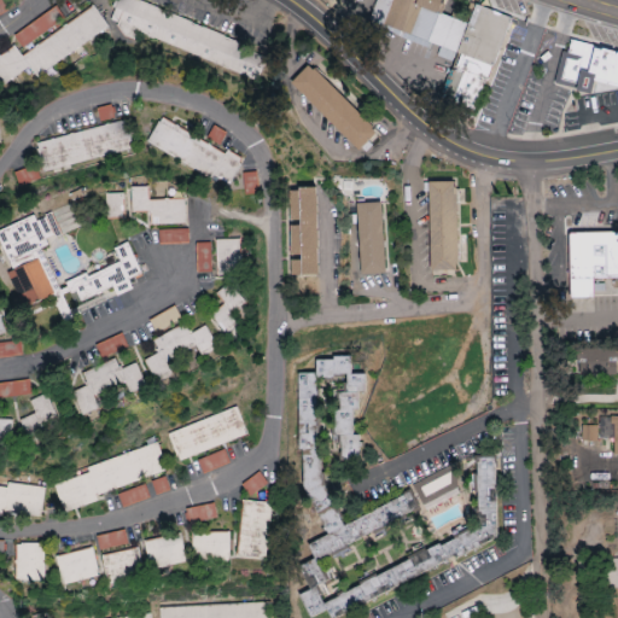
[(132,0),(116,0),(108,21),(118,24),(115,33),(133,40),(135,34),(255,80),(266,53),(132,0)]
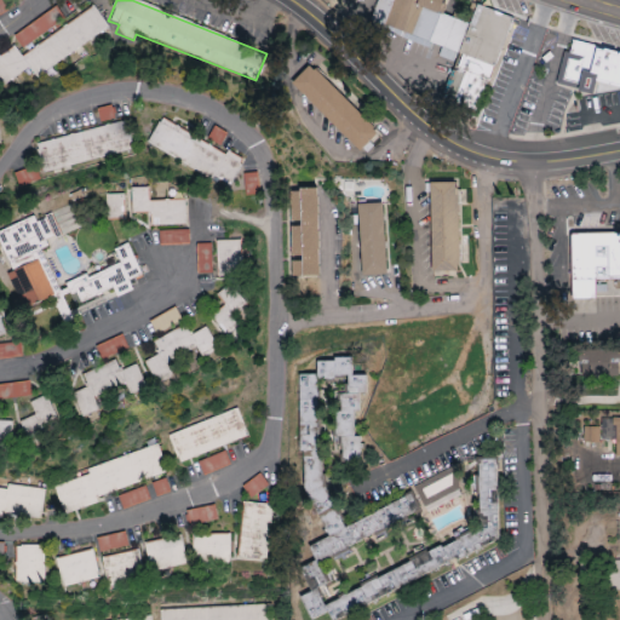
[(468,22),(442,15),(445,0),(377,0),(372,22),(417,35),(414,44),(429,47),(430,42),(441,46),(438,57),(455,62),(468,22)]
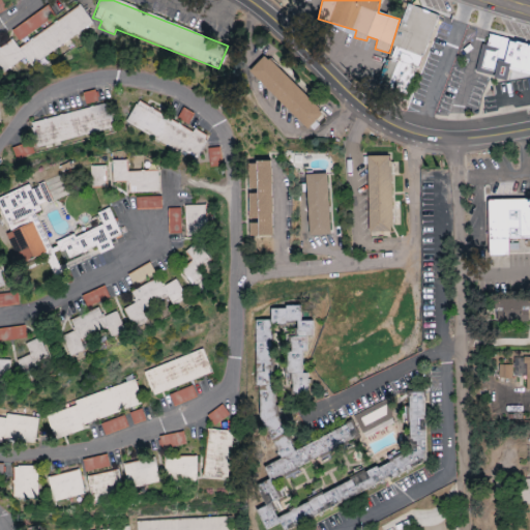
[(20,42),(55,16),(47,4),(11,31),(20,42)]
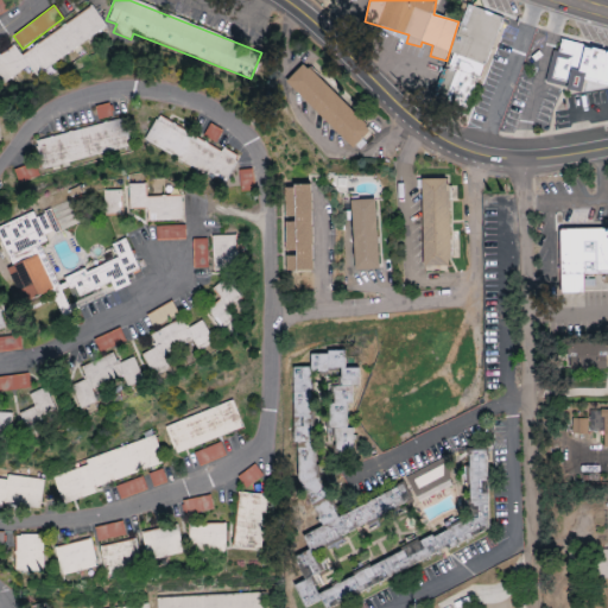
[(504,18),(467,5),(435,96),(464,107),(474,81),(482,83),(504,18)]
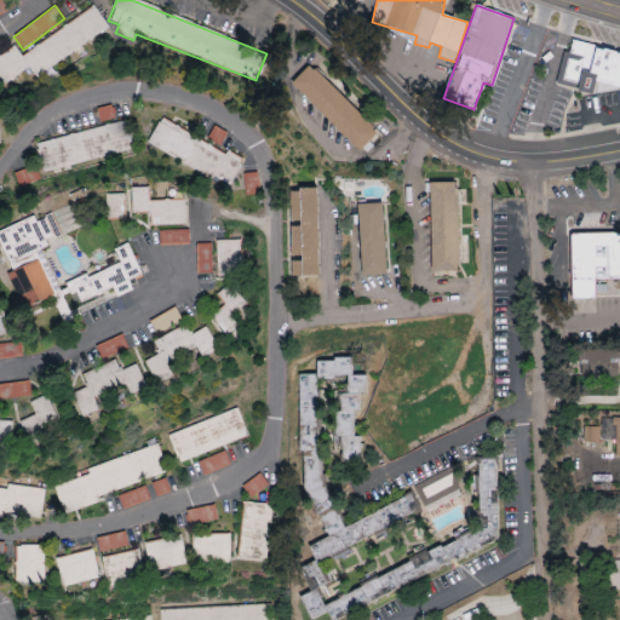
[(619,53),(572,41),(569,52),(564,51),(556,85),(593,95),(597,79),(619,85),(619,53)]
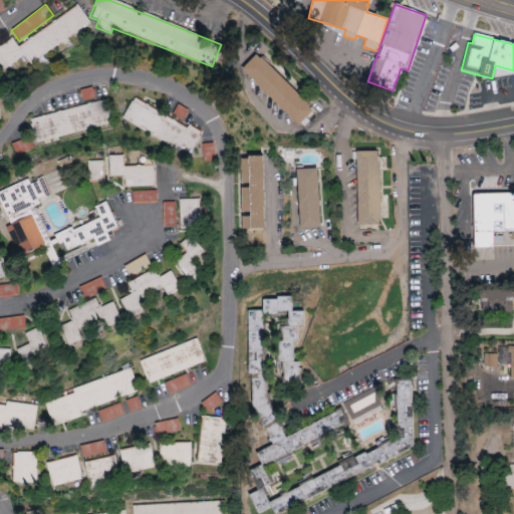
[(258,52),(242,68),(297,125),(313,110),(258,52)]
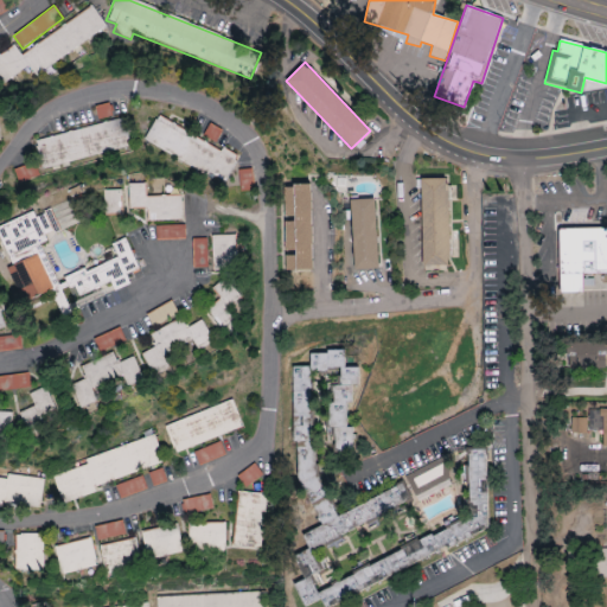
[(144,140),(223,184),(238,155),(222,147),(219,151),(158,115),(144,140)]
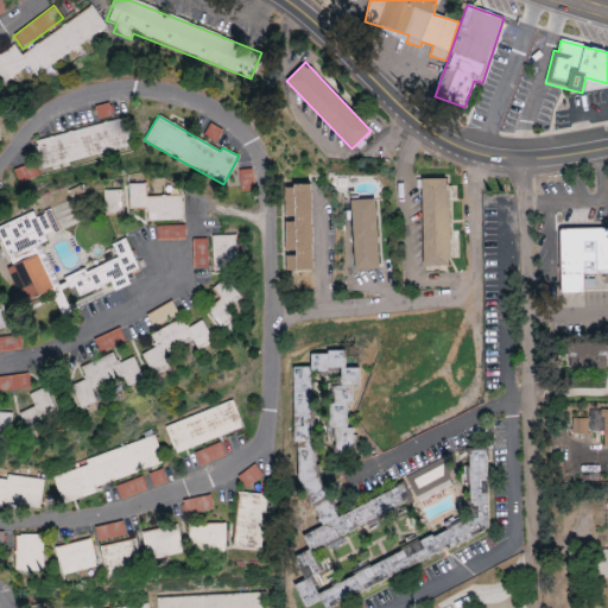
[(130,151),(122,120),(35,139),(42,170),(130,151)]
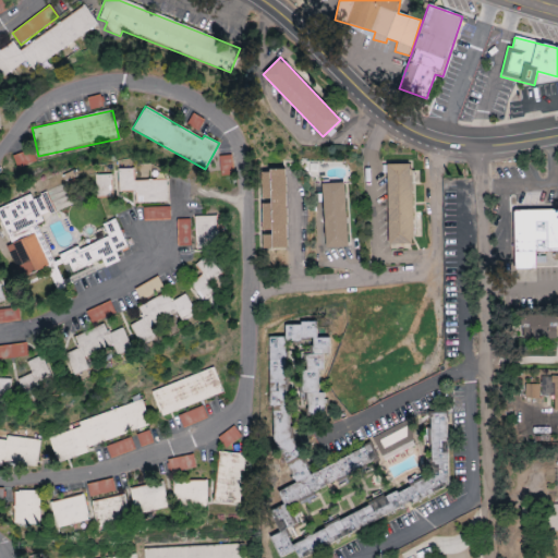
[(412,164),(387,165),(389,244),(414,244),(412,164)]
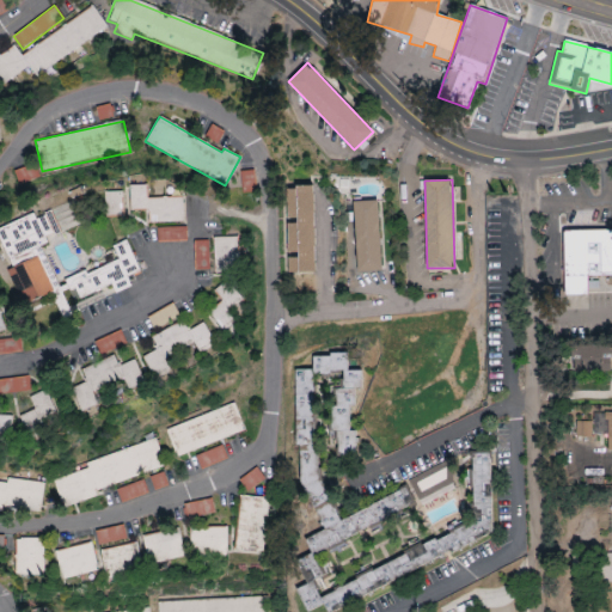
[(129,185),(130,210),(148,209),(150,222),(185,221),(184,196),(148,197),(147,184),(129,185)]
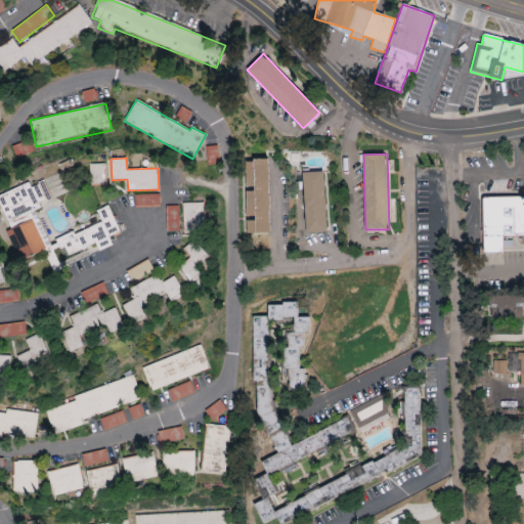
[(270,232),(268,160),(246,160),(246,189),(248,233),(270,232)]
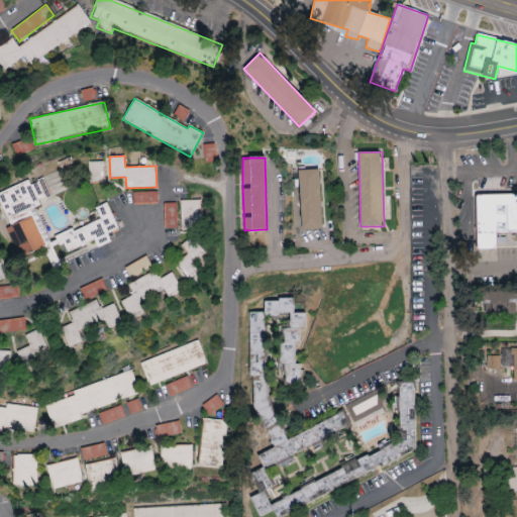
[(89,162),(89,183),(103,182),(103,162),(89,162)]
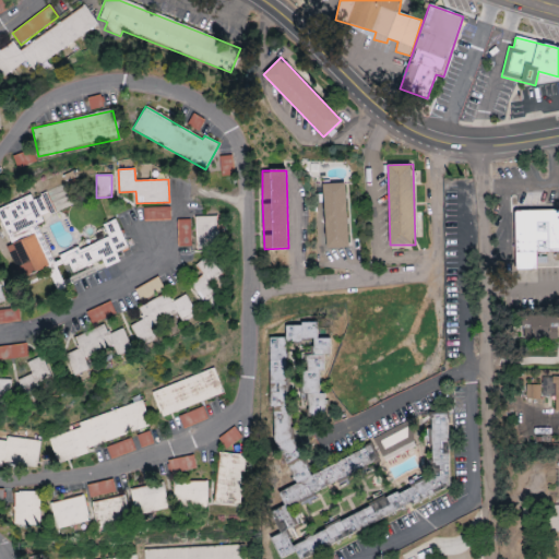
[(323,183),(325,248),(348,248),(346,183),(323,183)]
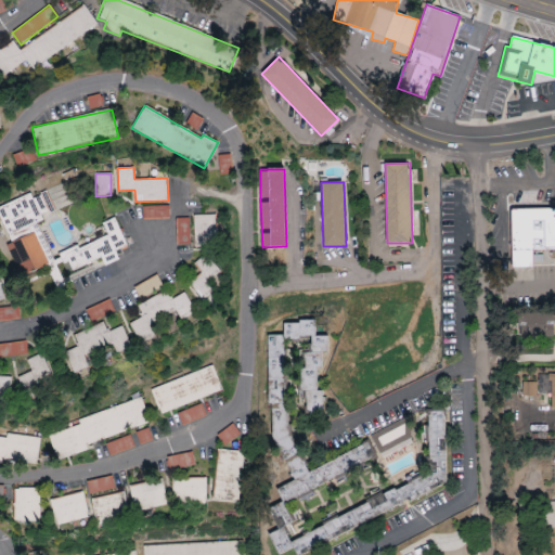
[(0,208),(23,273),(49,265),(49,267),(68,260),(72,269),(101,259),(103,266),(119,260),(115,250),(126,247),(115,217),(102,222),(107,236),(51,257),(38,221),(50,217),(42,195),(33,198),(31,194),(0,205),(0,208)]
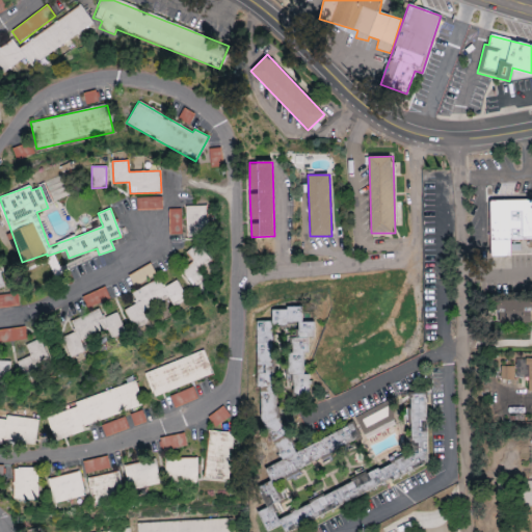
[(136,197),(137,209),(162,209),(162,196),(136,197)]
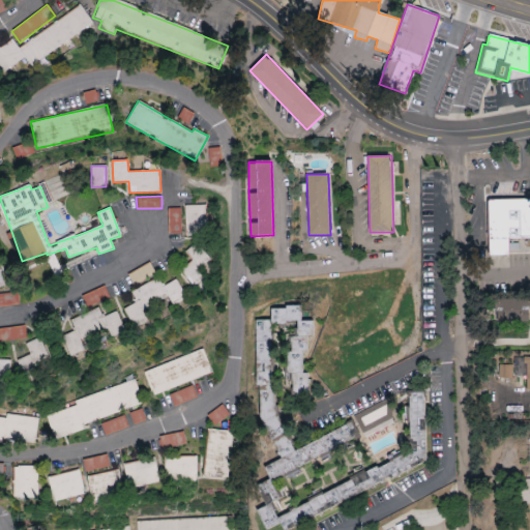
[(529,198),(488,199),(489,256),(509,255),(508,240),(529,239),(529,198)]
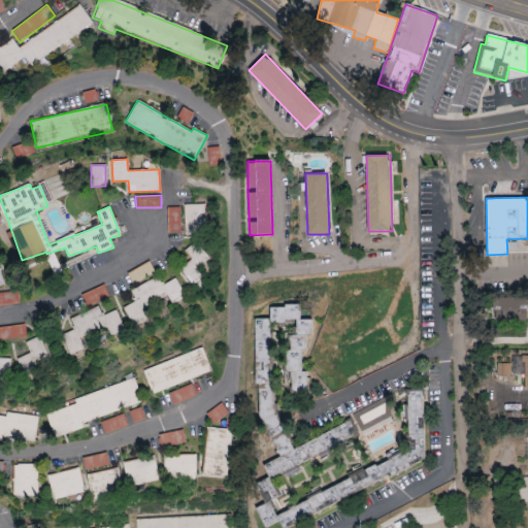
[(186,235),(206,234),(205,204),(185,204),(186,235)]
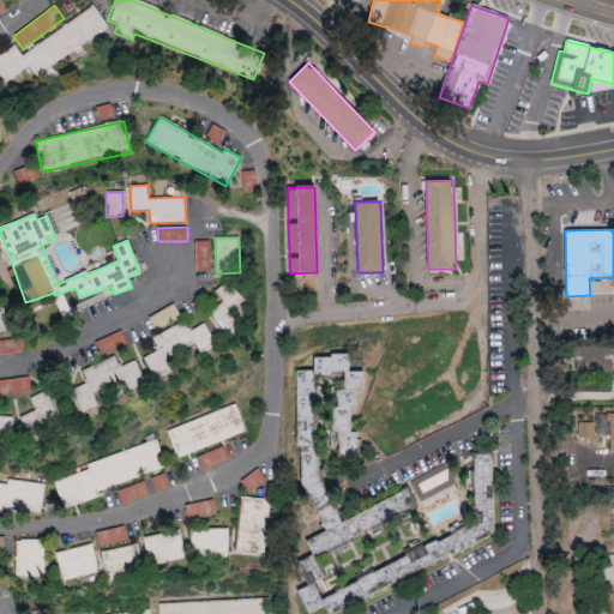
[(211,270),(210,240),(194,241),(196,271),(211,270)]
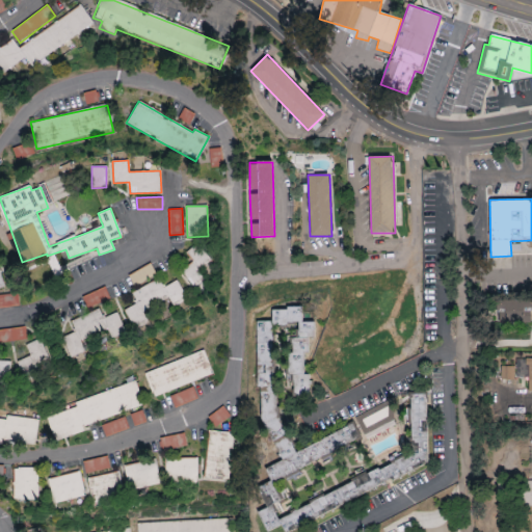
[(193,287),(207,277),(202,269),(211,261),(198,243),(186,253),(193,263),(182,271),(193,287)]
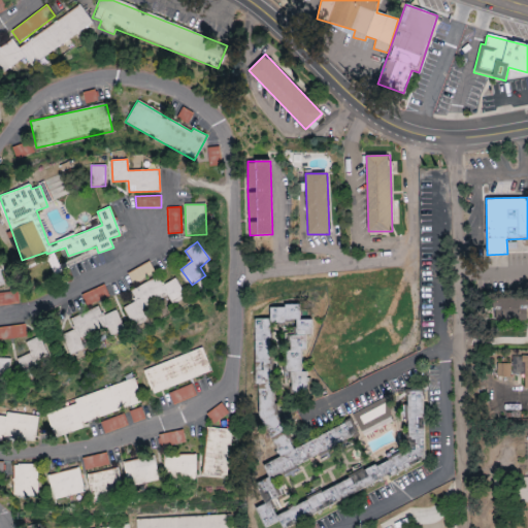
[(124,307),(134,327),(187,300),(175,278),(162,285),(158,276),(130,290),(136,301),(124,307)]
